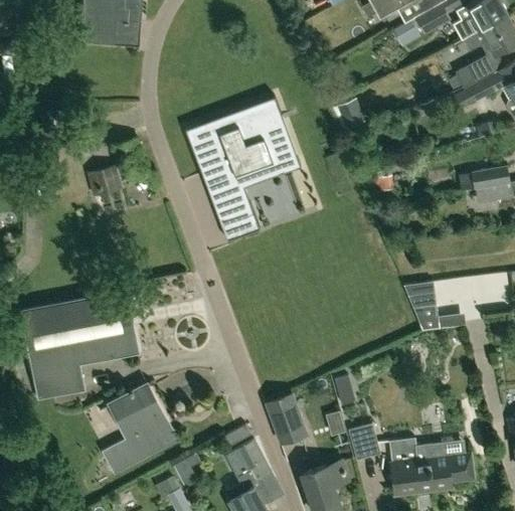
[(138,0),(87,0),(86,21),(92,21),(90,39),(108,41),(108,47),(115,47),(117,23),(136,25),(138,0)]
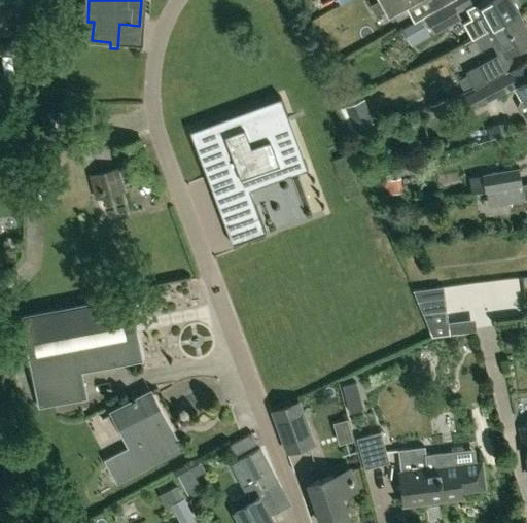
[(387,20),(406,9),(414,25),(420,21),(424,20),(458,0),(377,0),(379,4),(370,9),(376,21),(385,15),(387,20)]
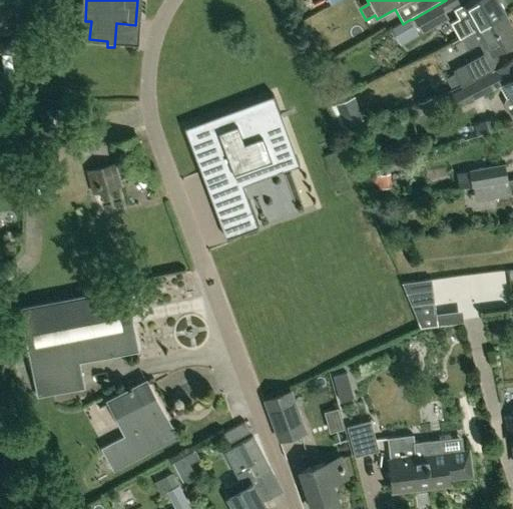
[(462,2),(461,0),(446,0),(413,19),(422,36),(449,21),(444,12),(462,2)]
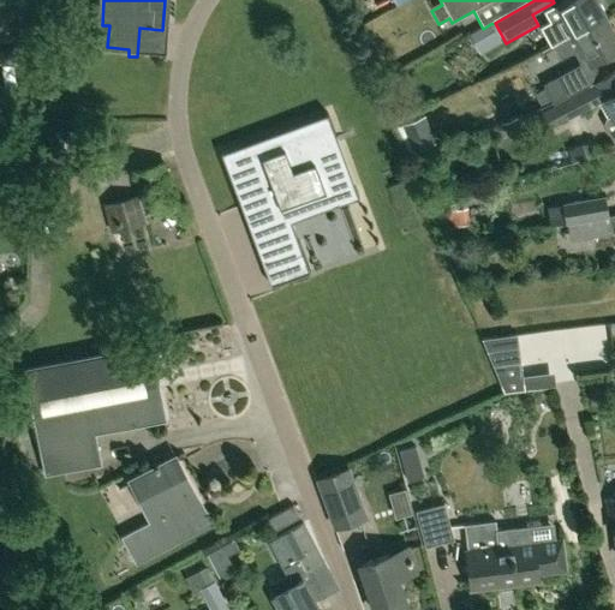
[(563,41),(607,17),(596,0),(567,0),(556,6),(556,9),(548,13),(563,41)]
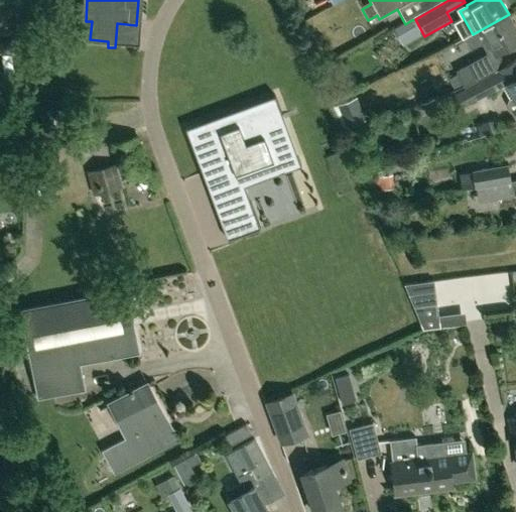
[(515,26),(509,14),(473,34),(466,38),(471,49),(481,43),(489,57),(515,42),(515,26)]
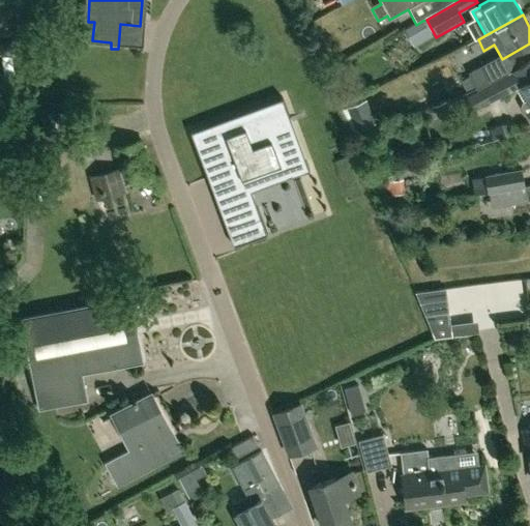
[(416,25),(404,31),(414,49),(433,38),(430,34),(422,21),(416,25)]
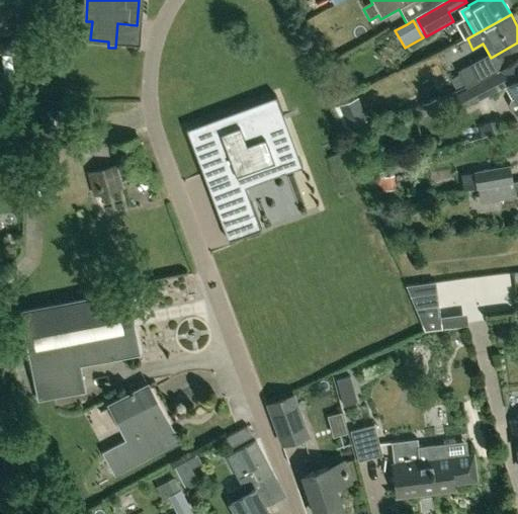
[(482,60),(457,73),(467,90),(491,76),(482,60)]
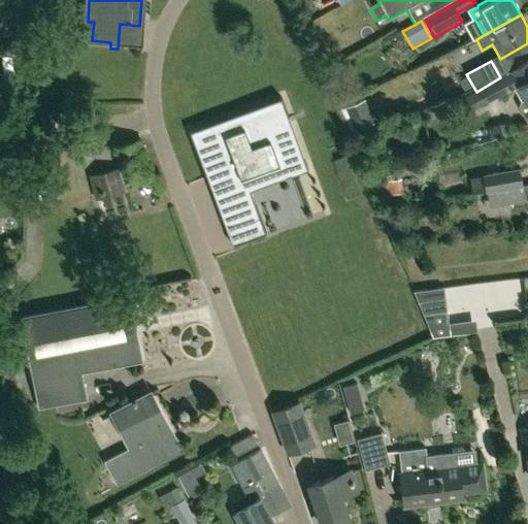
[(470,115),(480,110),(515,91),(506,75),(470,95),(462,99),(470,115)]
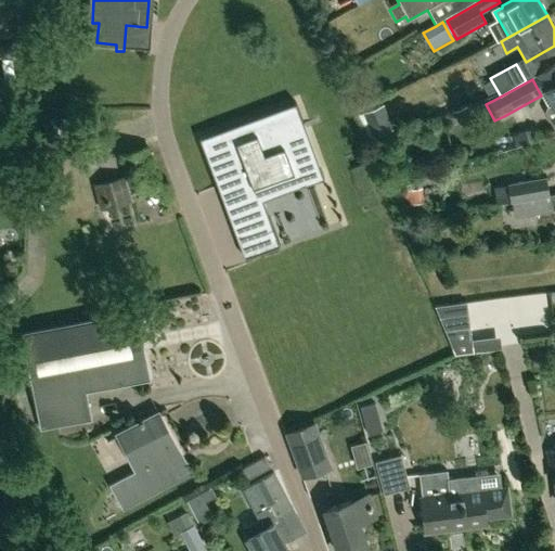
[(554,87),(544,92),(553,107),(546,111),(545,115),(554,132),(554,87)]
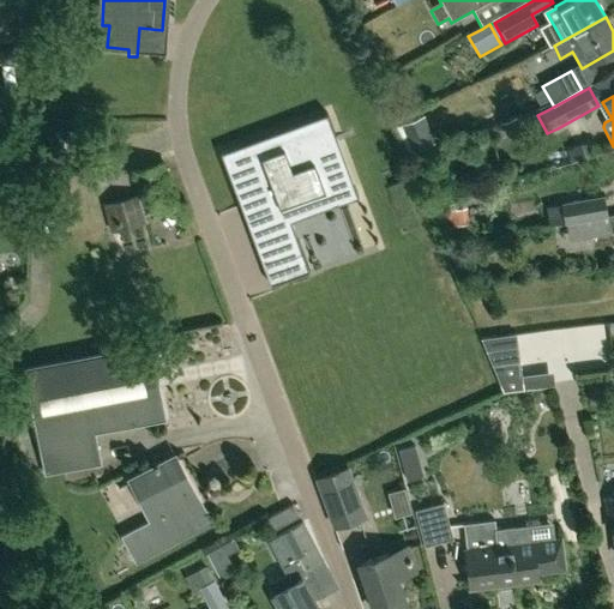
[(292,239),(281,211),(347,186),(331,143),(336,140),(327,118),(325,119),(326,124),(278,142),(283,152),(228,173),(239,202),(242,200),(260,249),(292,239)]
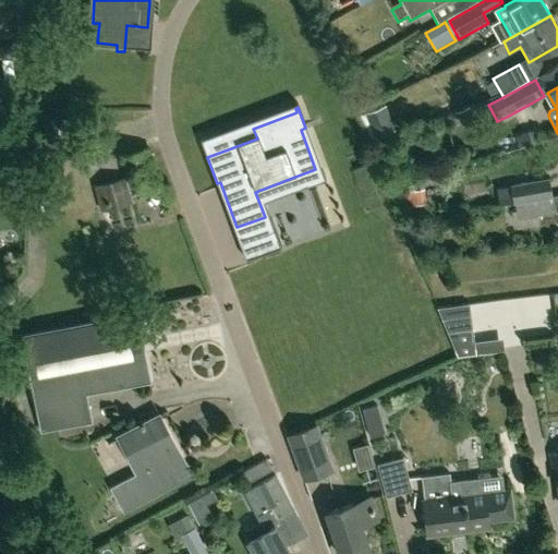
[(373,117),(379,139),(398,132),(392,111),(373,117)]
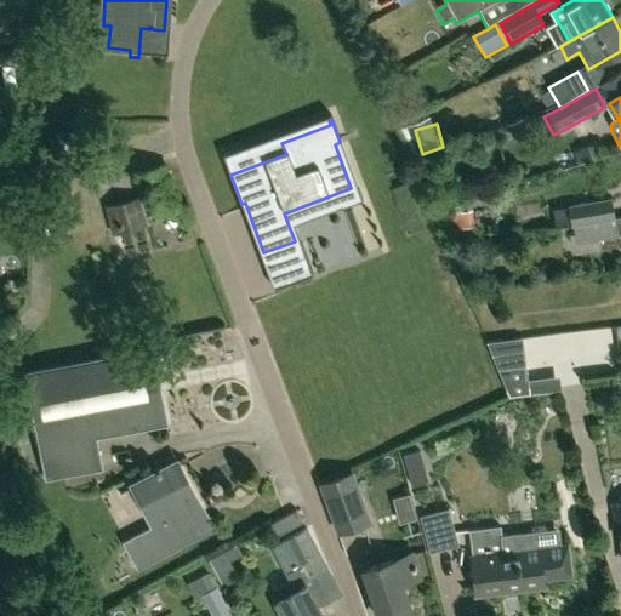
[(74,175),(77,137),(50,135),(50,172),(74,175)]
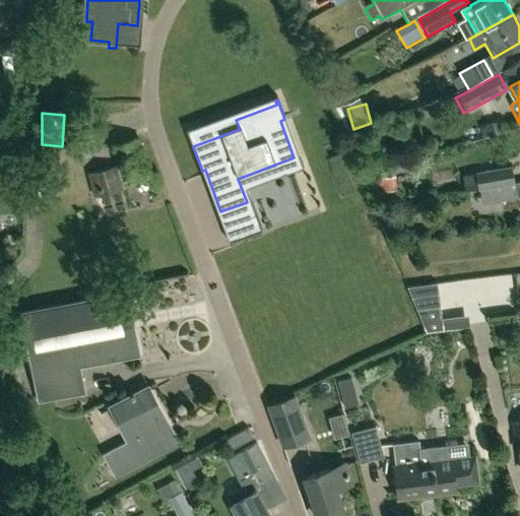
[(93,200),(124,192),(123,186),(148,178),(136,141),(111,149),(117,168),(86,177),(93,200)]
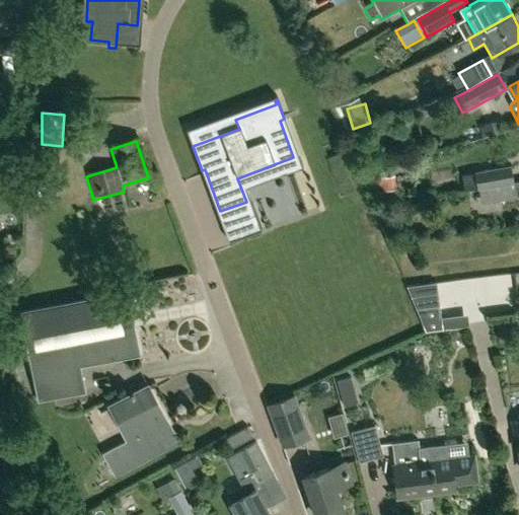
[(510,168),(474,174),(477,192),(513,185),(510,168)]
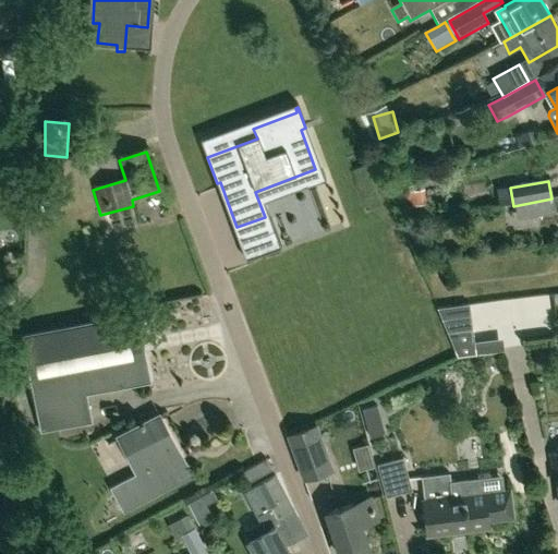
[(41,434),(89,425),(84,395),(148,383),(135,317),(24,338),(41,434)]
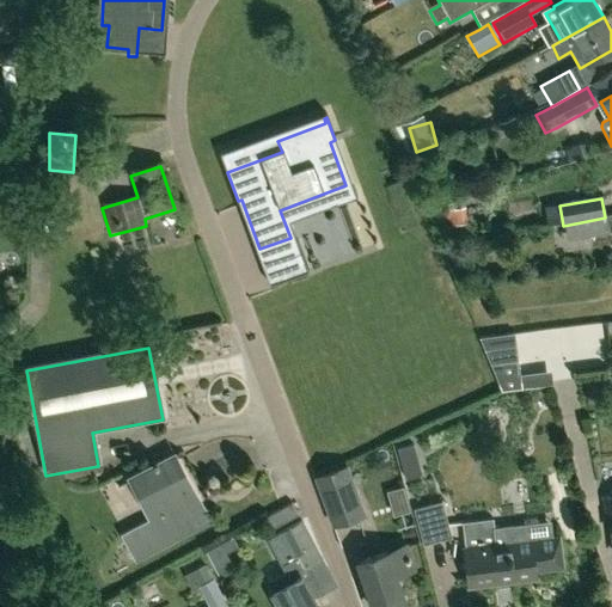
[(518,363),(489,367),(501,394),(521,392),(520,378),(518,363)]
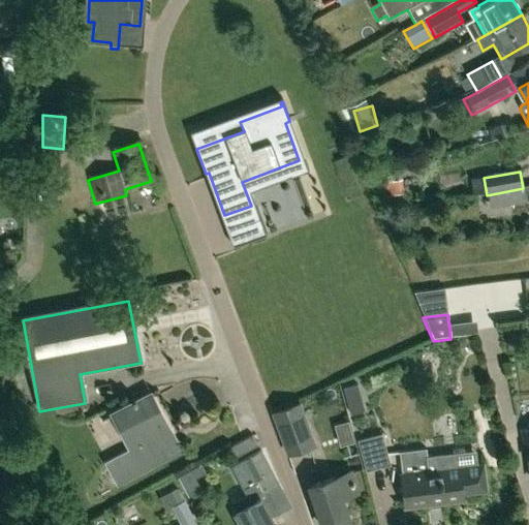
[(118,485),(180,452),(150,396),(115,415),(133,451),(107,464),(118,485)]
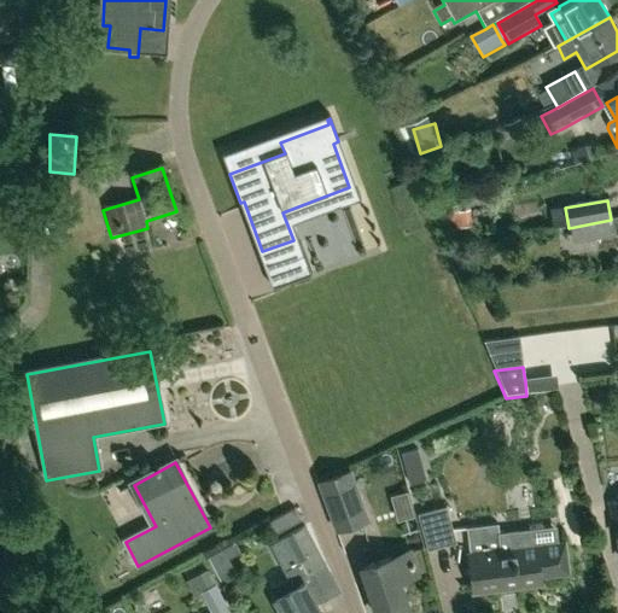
[(336,535),(367,523),(349,474),(318,485),(327,512),(336,535)]
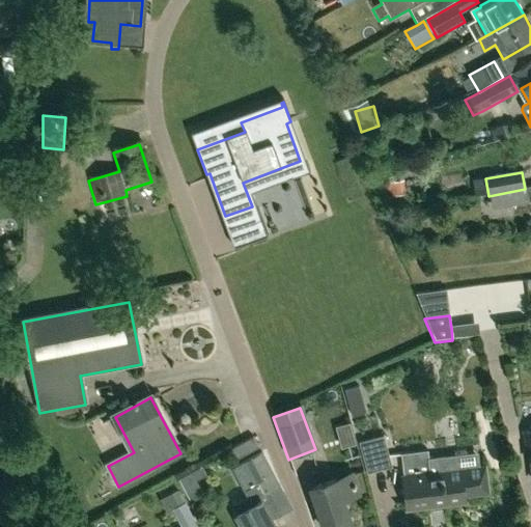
[(367,474),(391,467),(383,439),(359,445),(367,474)]
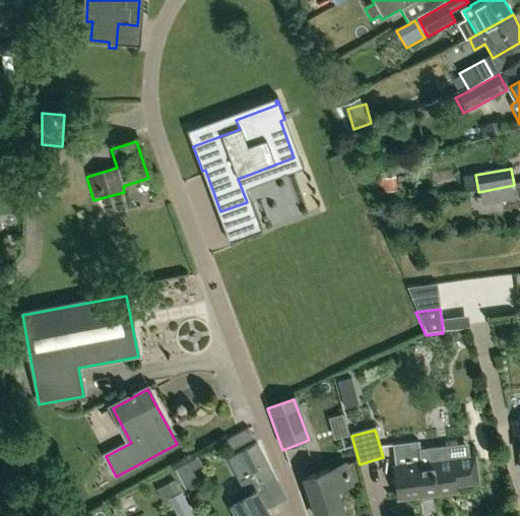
[(239,448),(253,441),(248,431),(234,438),(239,448)]
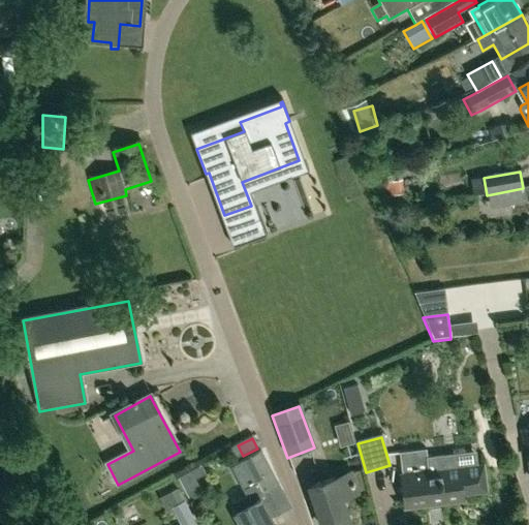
[(403,475),(400,475),(404,507),(461,500),(460,494),(483,491),(480,465),(443,470),(441,456),(426,458),(425,452),(400,455),(403,475)]
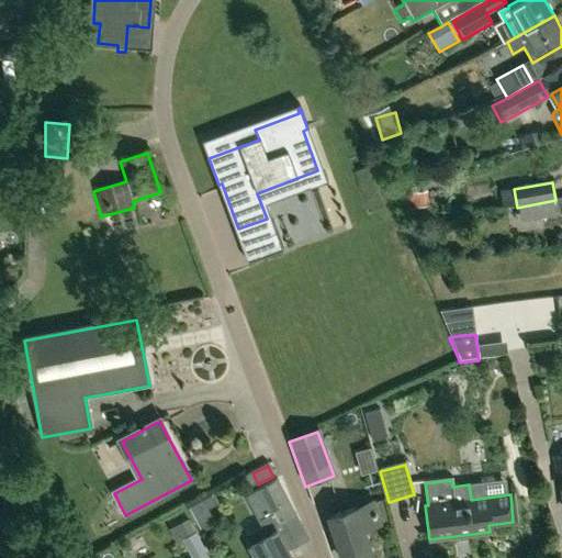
[(289,557),(278,537),(300,525),(276,482),(246,499),(265,533),(247,543),(256,557),(289,557)]
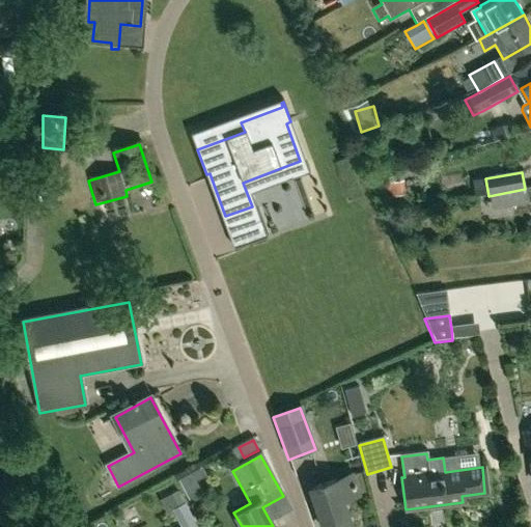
[(352,526),(342,502),(358,497),(351,476),(310,491),(323,526),(352,526)]
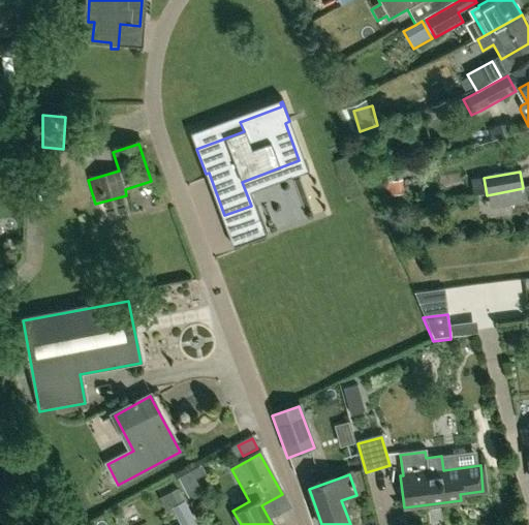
[(172,508),(170,510),(178,524),(195,524),(177,491),(165,497),(172,508)]
